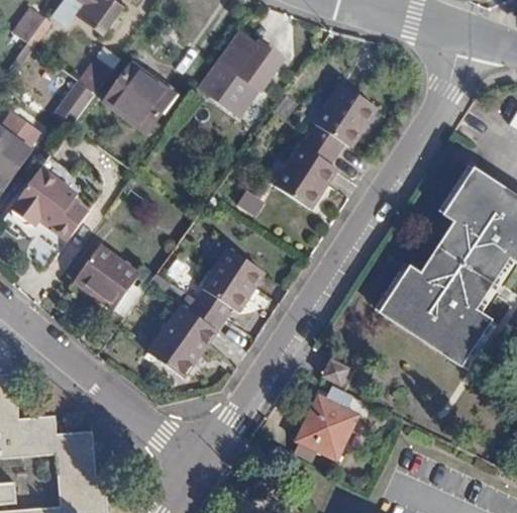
[(64,0),(60,5),(74,15),(83,2),(80,0),(64,0)]
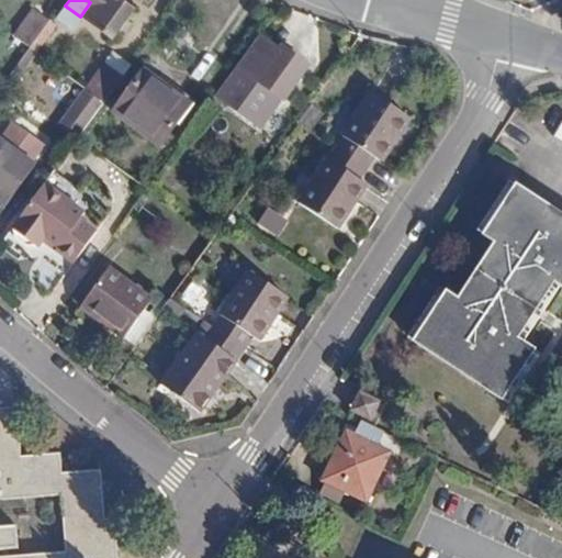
[(87,0),(90,2),(120,23),(133,4),(126,0),(87,0)]
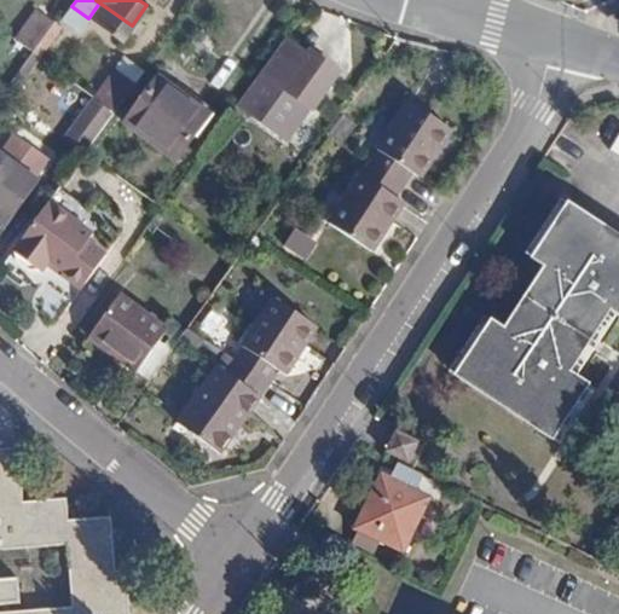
[(36,6),(15,36),(33,50),(51,24),(53,19),(36,6)]
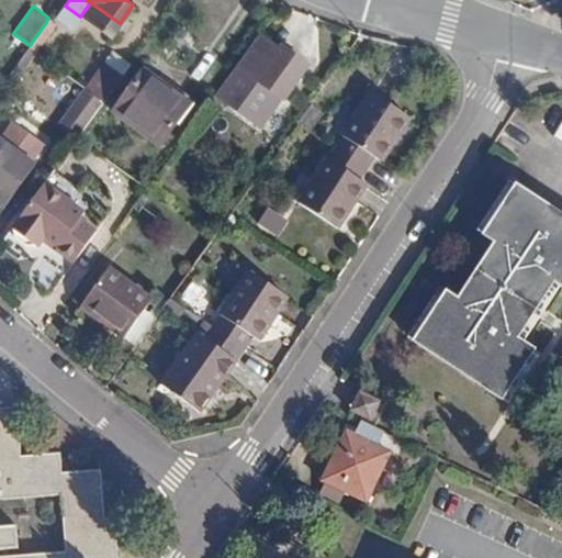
[(46,22),(30,45),(27,47),(34,53),(53,26),(46,22)]
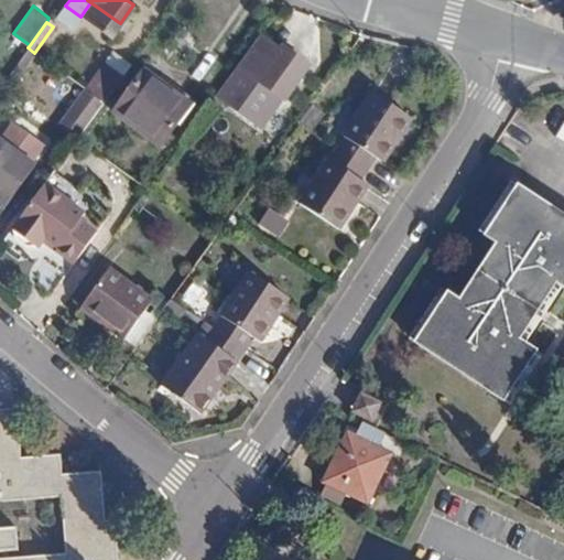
[(259,33),(215,93),(260,125),(281,96),(285,98),(308,65),(282,46),(280,49),(259,33)]
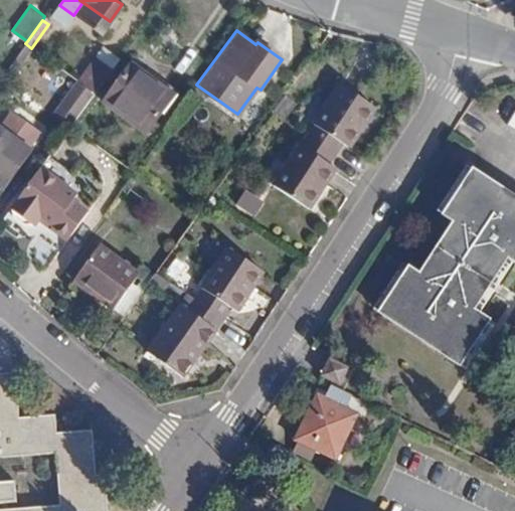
[(74,78),(92,92),(109,67),(92,55),(74,78)]
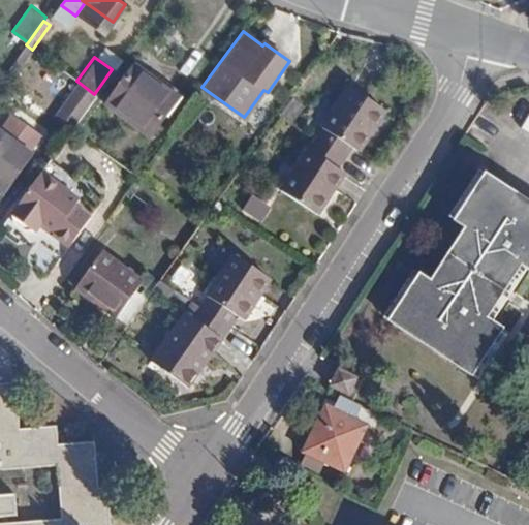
[(134,60),(102,105),(147,136),(179,92),(134,60)]
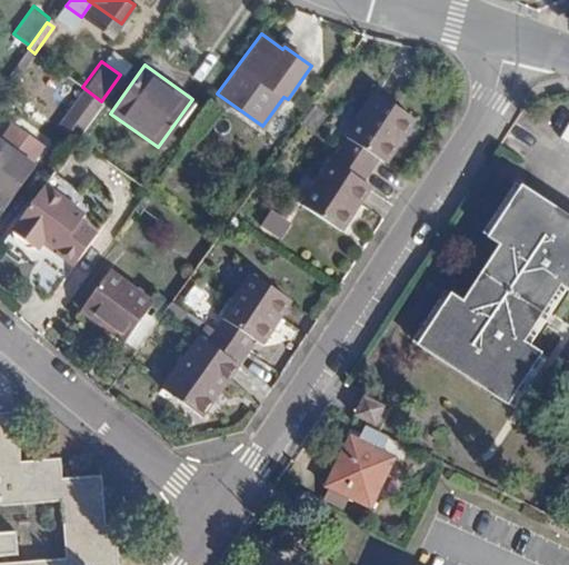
[(371,90),(300,200),(341,226),(369,181),(363,177),(378,154),(385,158),(412,115),(371,90)]
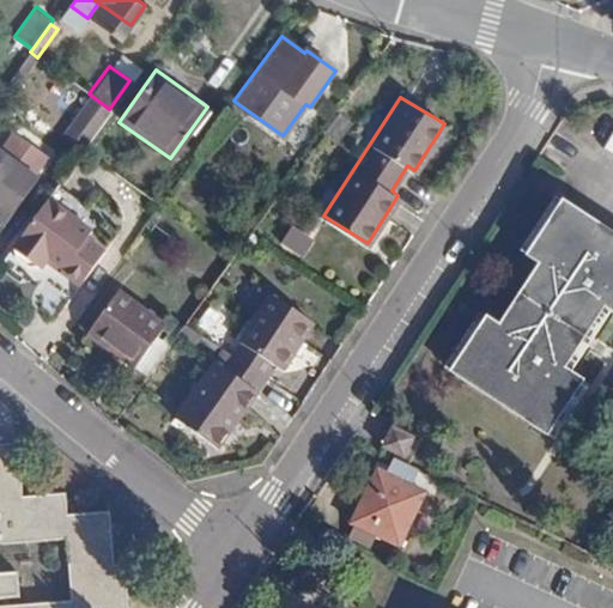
[(82,138),(95,116),(79,108),(66,129),(82,138)]
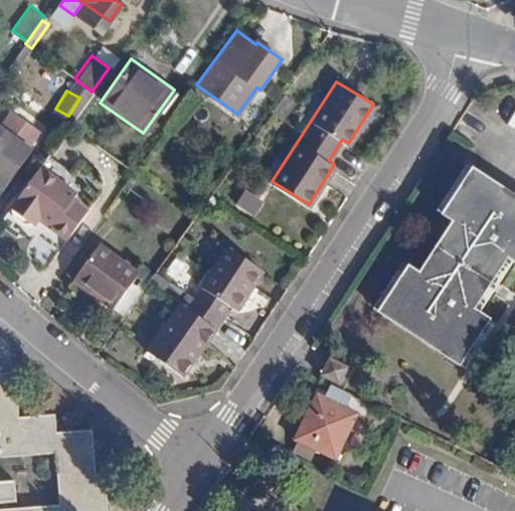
[(0,181),(4,185),(29,150),(0,128),(0,181)]
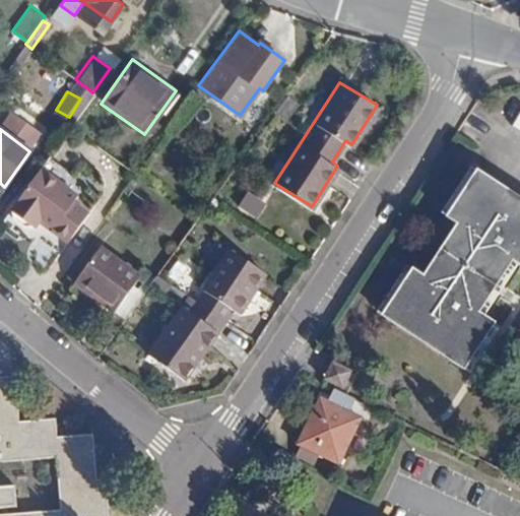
[(77,194),(40,167),(9,209),(11,210),(12,217),(24,226),(31,224),(34,227),(38,220),(40,218),(52,227),(50,229),(67,240),(88,211),(72,200),(77,194)]
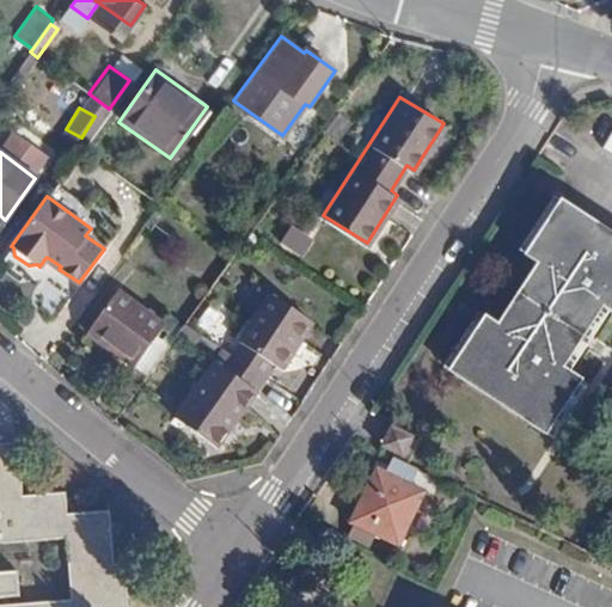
[(542,262),(501,324),(488,316),(453,369),(549,429),(583,376),(564,365),(605,301),(611,306),(611,228),(564,200),(528,253),(542,262)]
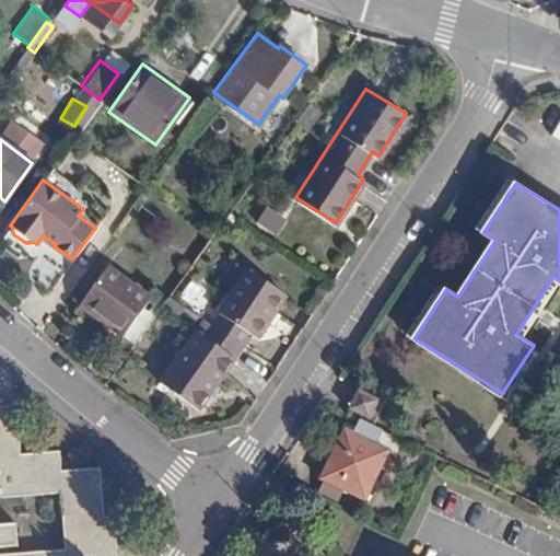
[(258,219),(280,231),(290,213),(268,201),(258,219)]
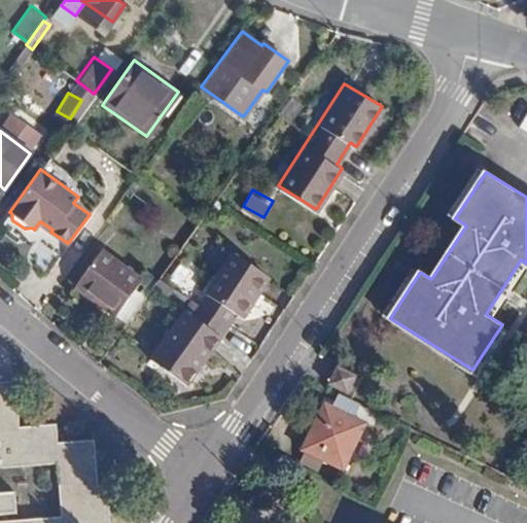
[(40,221),(38,223),(50,232),(53,230),(40,221)]
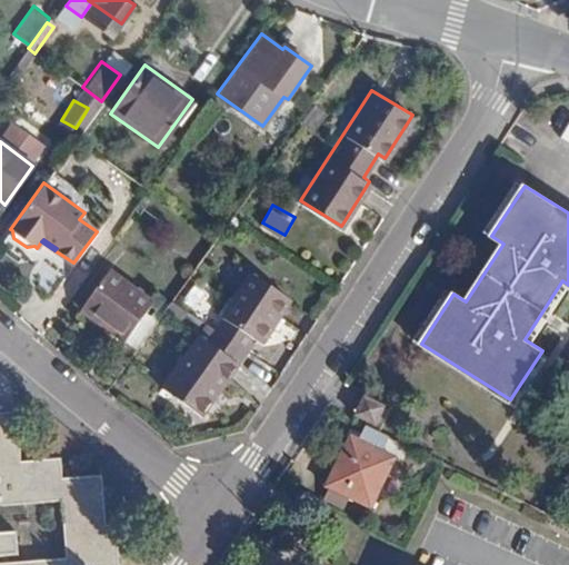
[(108,268),(80,307),(125,338),(152,300),(108,268)]
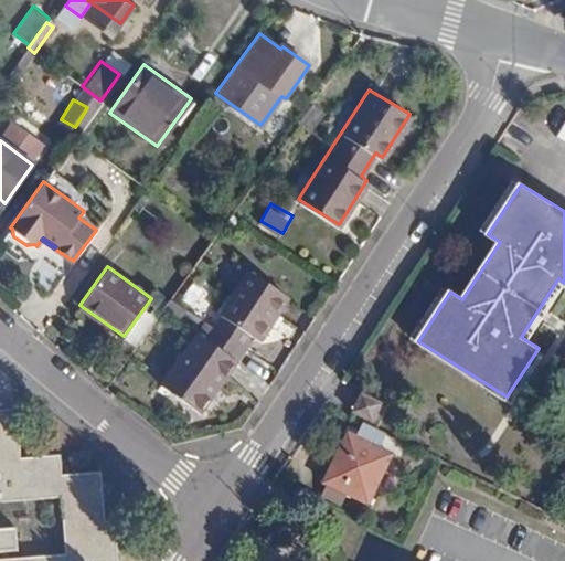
[(199,335),(163,389),(200,412),(249,335),(256,339),(286,293),(247,270),(203,338),(199,335)]
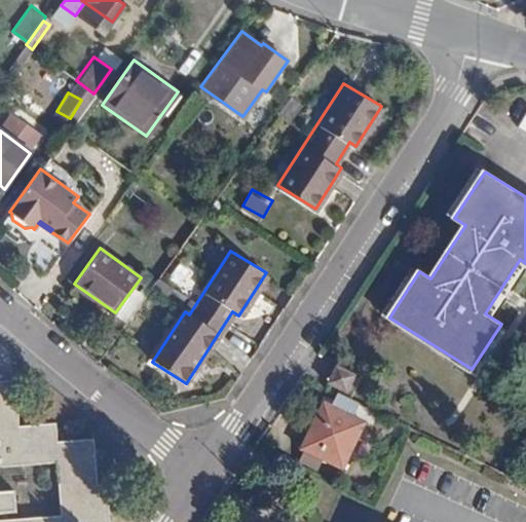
[(327,381),(346,390),(355,374),(336,365),(327,381)]
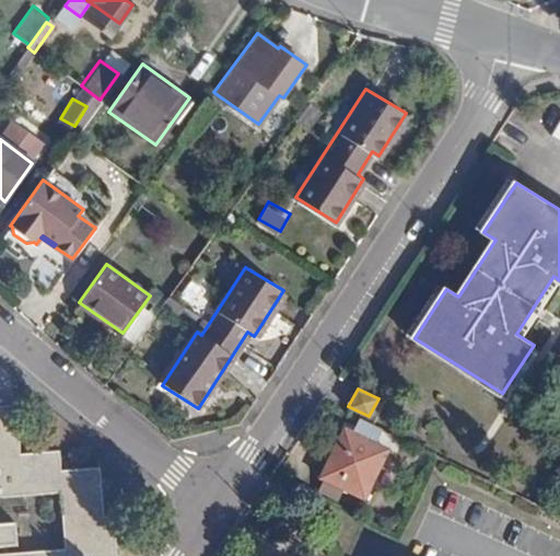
[(0,555),(117,555),(115,513),(104,514),(101,465),(62,468),(60,448),(21,452),(16,403),(0,404),(0,555)]
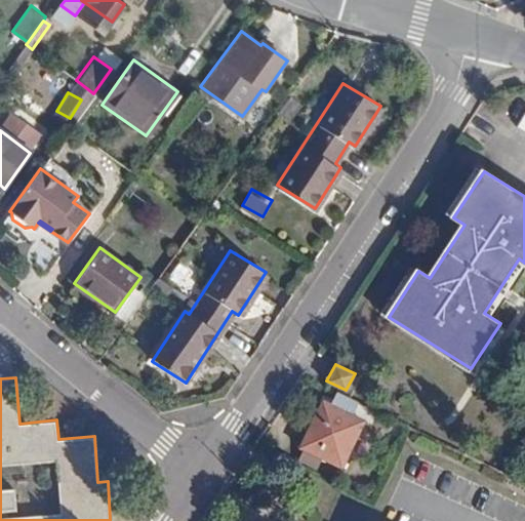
[(322,400),(300,444),(339,464),(362,419),(322,400)]
